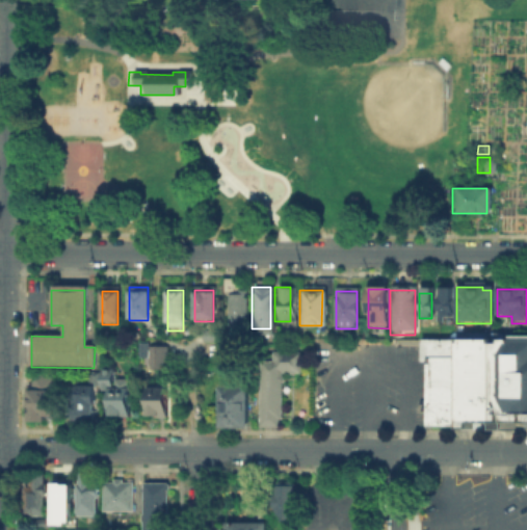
[(450,293),(450,319),(439,319),(439,293),(450,293)]
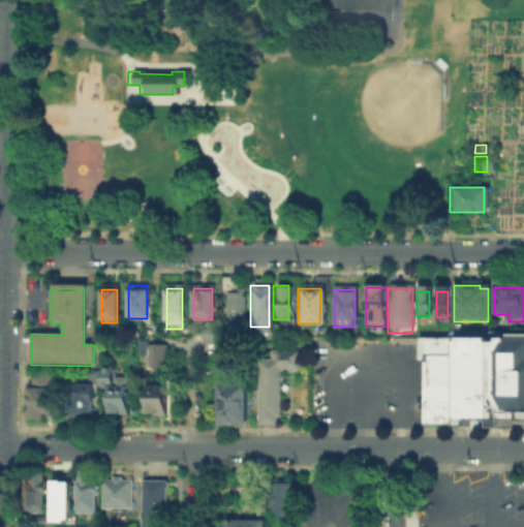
[(227,329),(227,295),(244,295),(244,329),(227,329)]
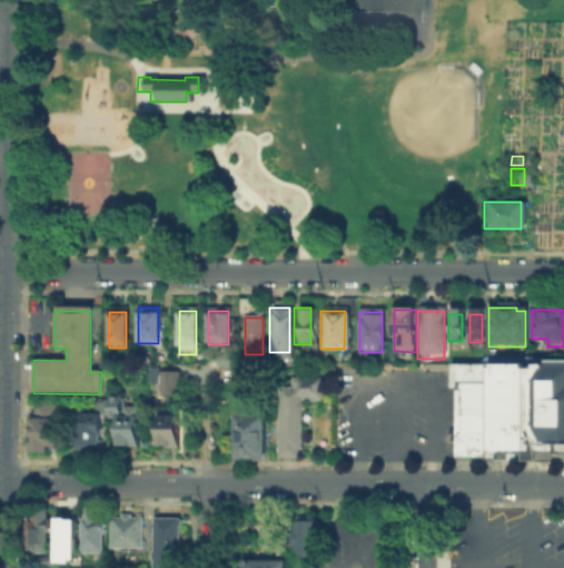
[(213,365),(213,353),(231,353),(230,366),(213,365)]
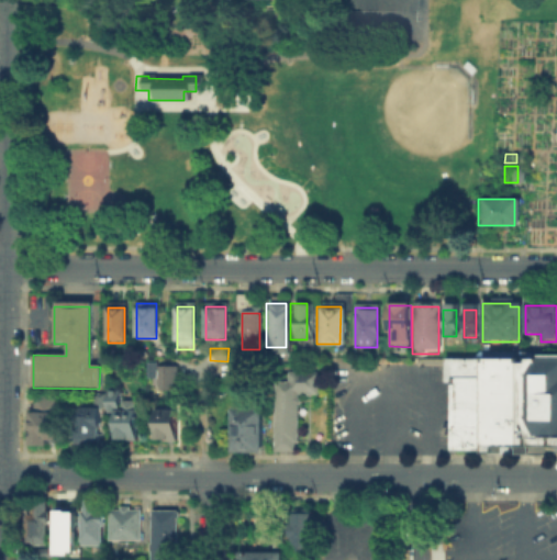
[(468,358),(474,350),(532,350),(532,355),(556,355),(556,451),(547,451),(547,447),(522,447),(522,455),(479,454),(479,451),(447,451),(447,383),(441,383),(441,365),(441,357),(468,358)]
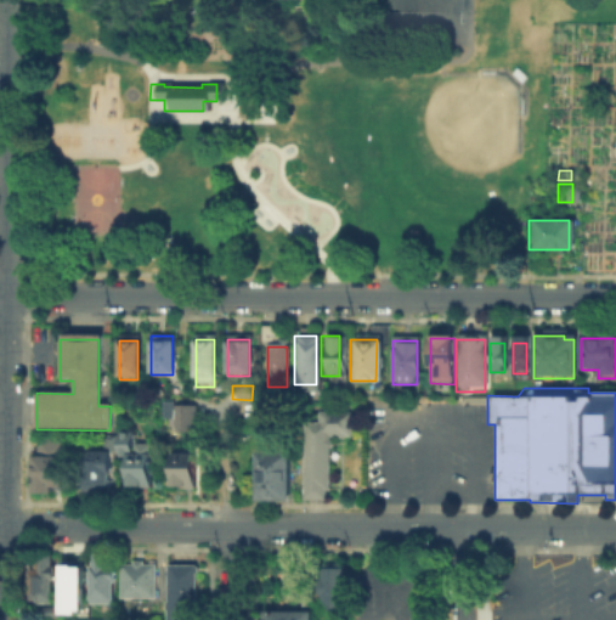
[(169,405),(191,406),(191,429),(169,429),(169,405)]
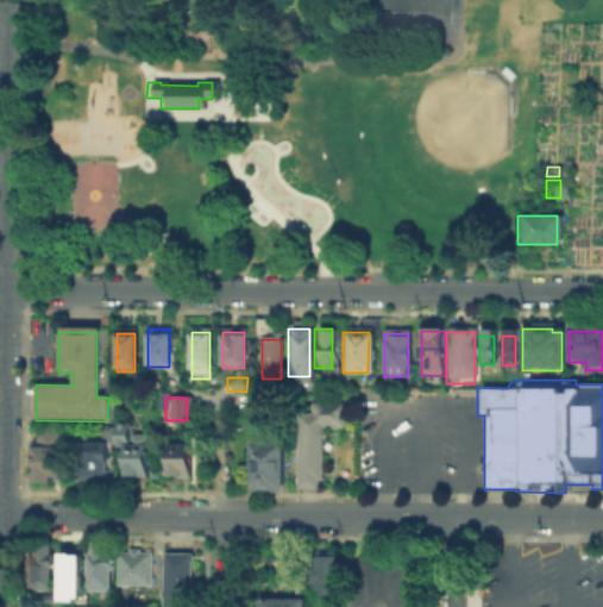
[(320,490),(296,489),(296,421),(311,421),(311,407),(340,407),(340,431),(321,431),(320,490)]
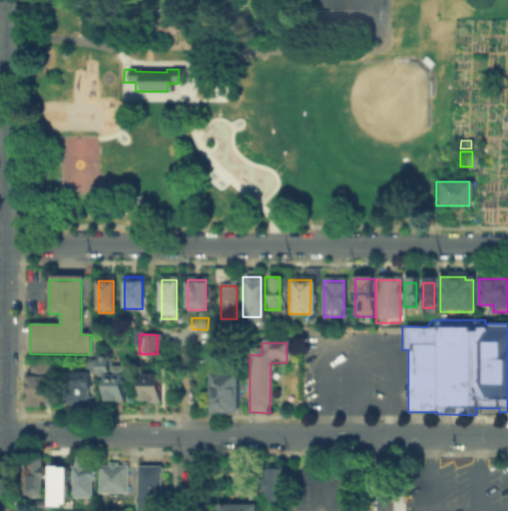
[(93,357),(104,357),(104,373),(92,373),(93,357)]
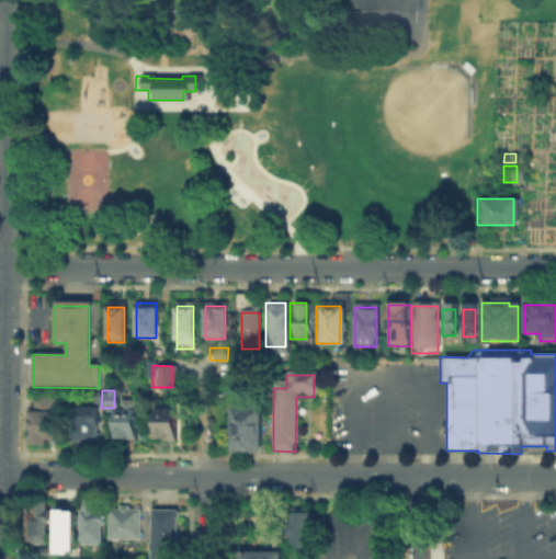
[(55,399),(55,413),(57,413),(57,445),(29,445),(29,413),(34,413),(34,399),(55,399)]
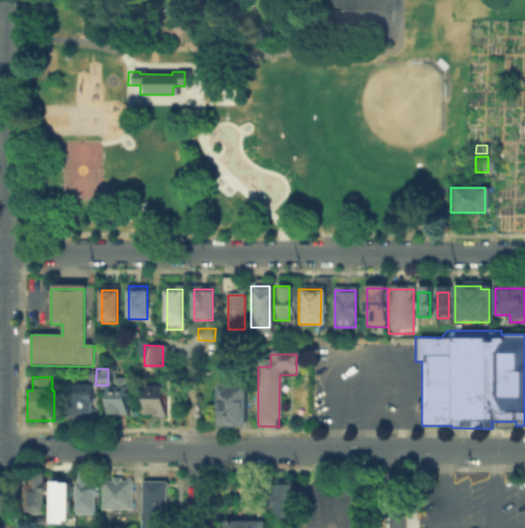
[(109,377),(124,377),(124,414),(104,414),(104,386),(109,386),(109,377)]
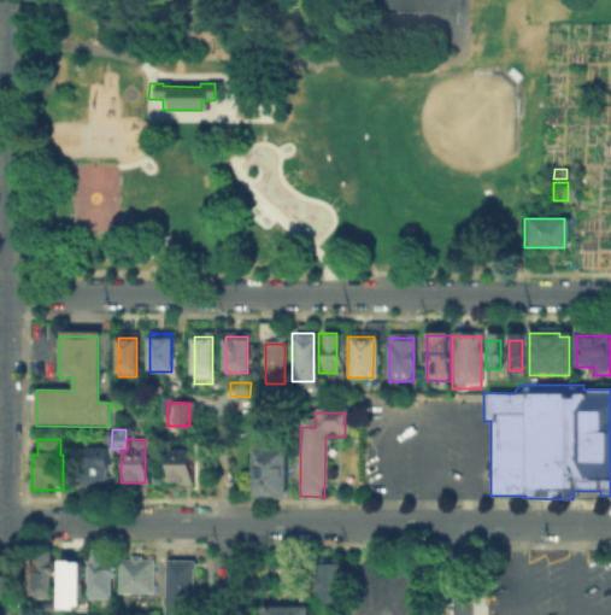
[(75,486),(75,456),(97,456),(97,443),(104,443),(104,486),(75,486)]
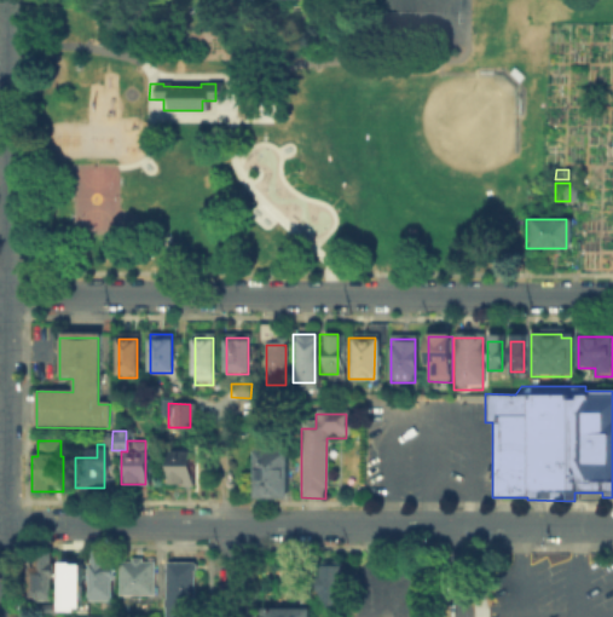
[(166,451),(189,451),(188,484),(165,484),(166,451)]
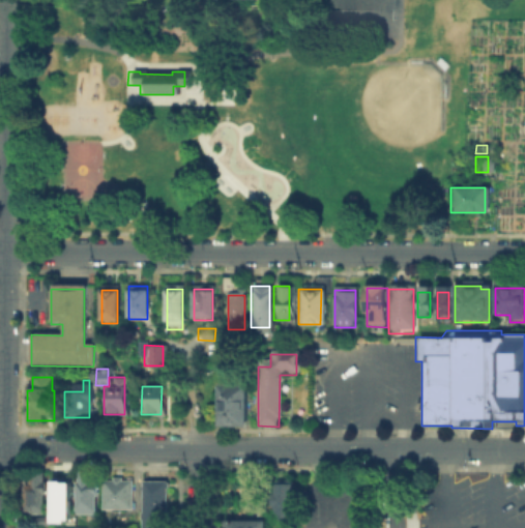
[(216,426),(216,386),(243,387),(243,426),(216,426)]
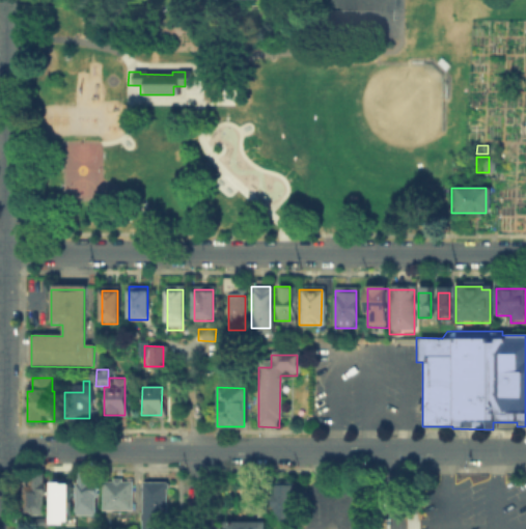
[(76,516),(76,477),(93,477),(93,516),(76,516)]
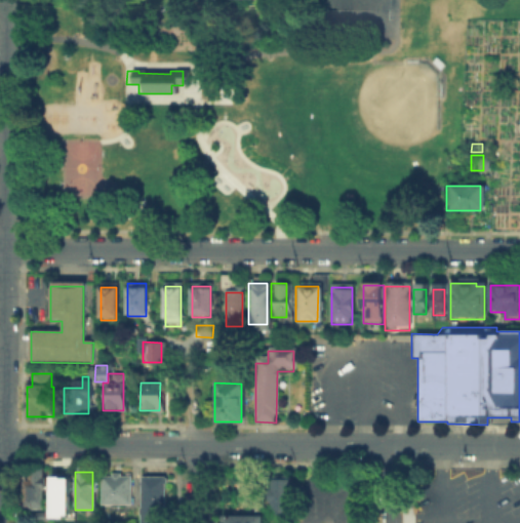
[(21,512),(21,477),(40,477),(39,513),(21,512)]
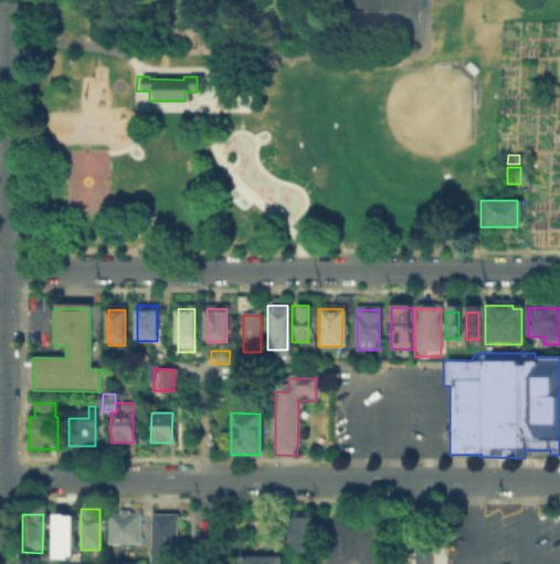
[(52,550),(52,514),(71,514),(71,550),(52,550)]
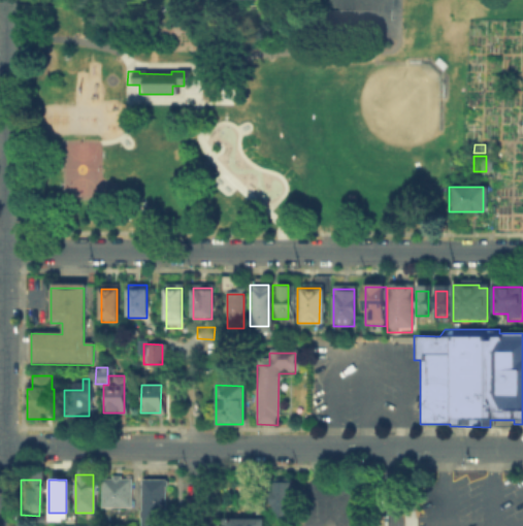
[(270,523),(270,481),(289,481),(289,523),(270,523)]
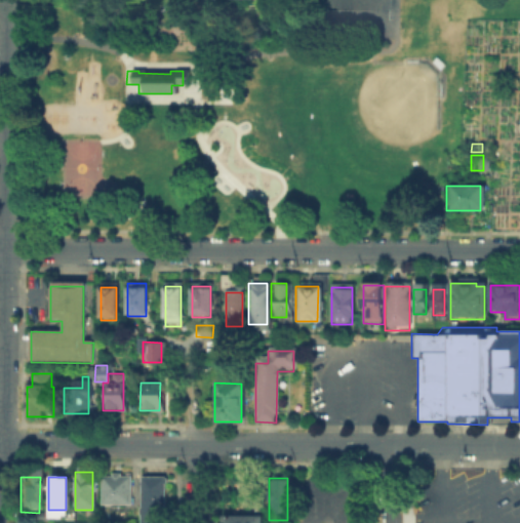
[(98,506),(98,480),(129,480),(129,506),(98,506)]
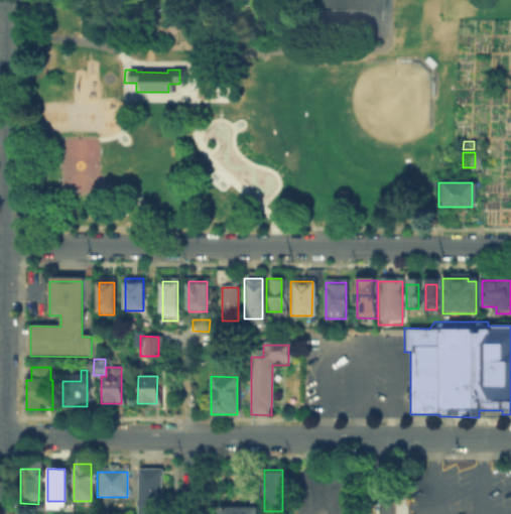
[(138,513),(139,472),(161,472),(161,513),(138,513)]
